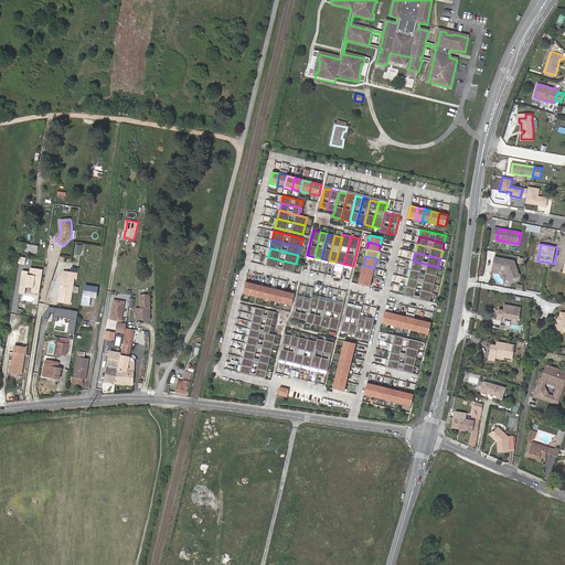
[(294,273),(296,264),(268,257),(266,266),(294,273)]
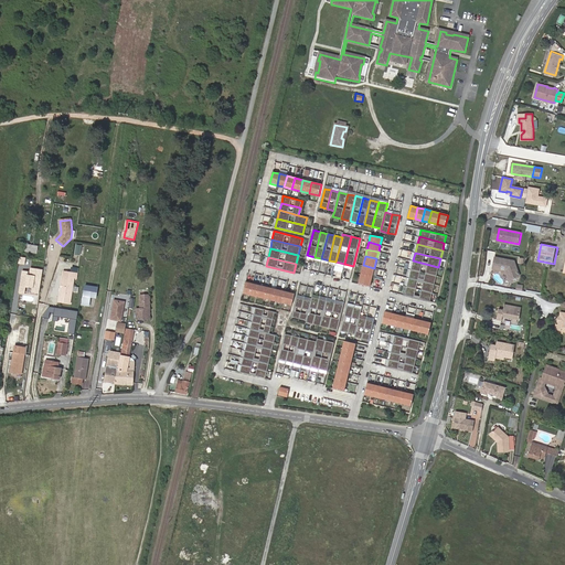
[(497,257),(494,268),(508,270),(510,279),(521,275),(515,262),(497,257)]
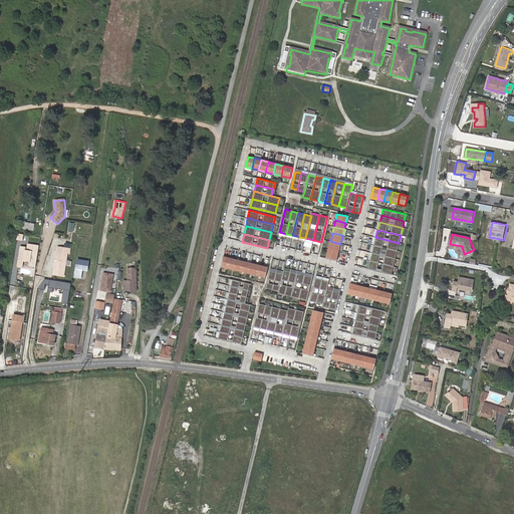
[(397,251),(399,243),(375,237),(373,245),(397,251)]
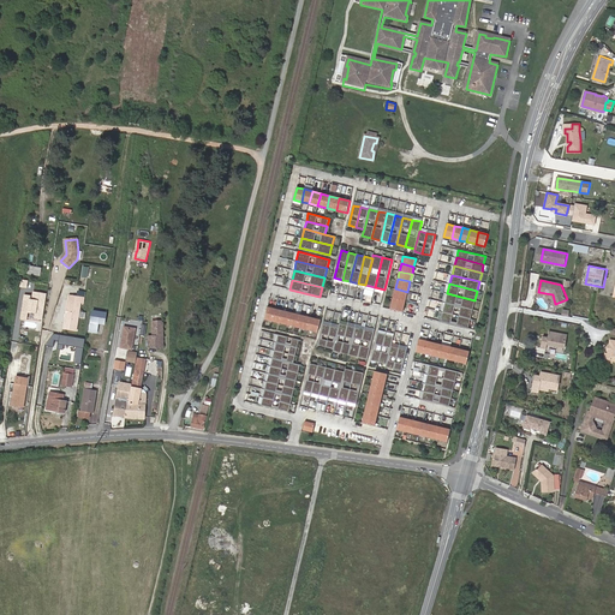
[(405,302),(407,292),(395,288),(393,299),(405,302)]
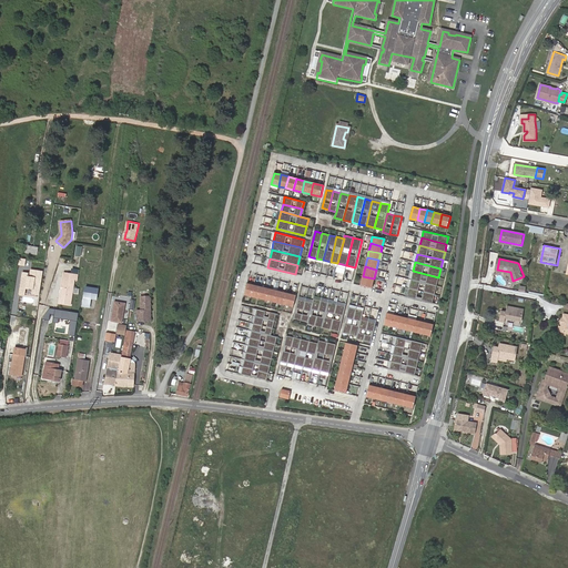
[(436,285),(438,277),(413,271),(412,280),(436,285)]
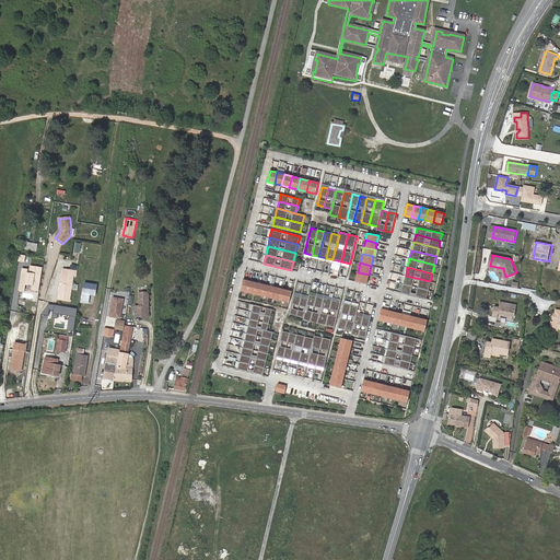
[(63,269),(62,275),(61,282),(62,283),(61,284),(60,286),(58,300),(70,302),(73,277),(77,277),(77,271),(63,269)]
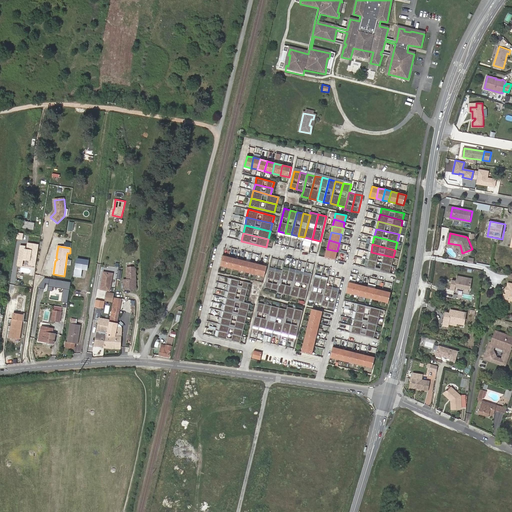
[(335,260),(337,251),(327,249),(325,257),(335,260)]
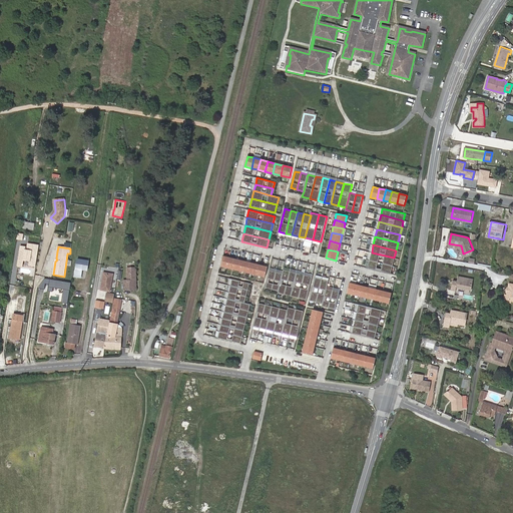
[(392,266),(394,258),(372,252),(370,261),(392,266)]
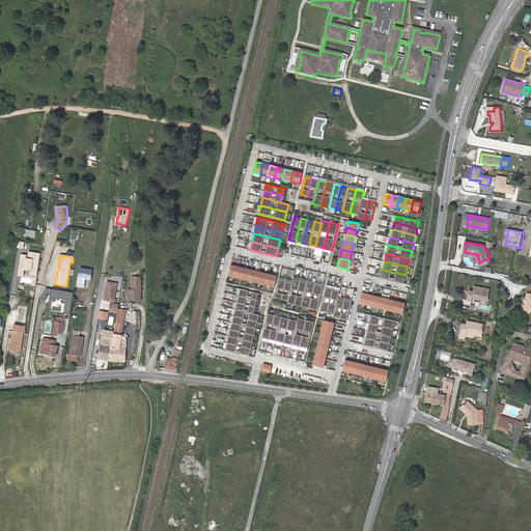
[(234,277),(238,267),(231,264),(228,275),(234,277)]
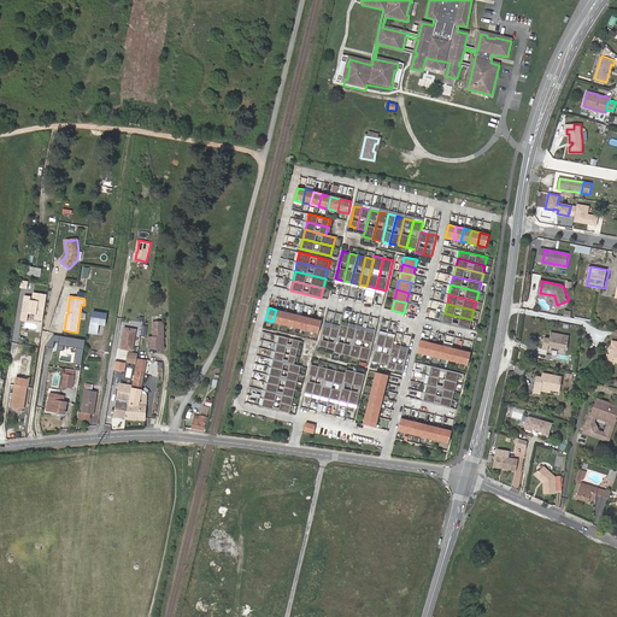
[(281,324),(283,311),(276,310),(272,322),(281,324)]
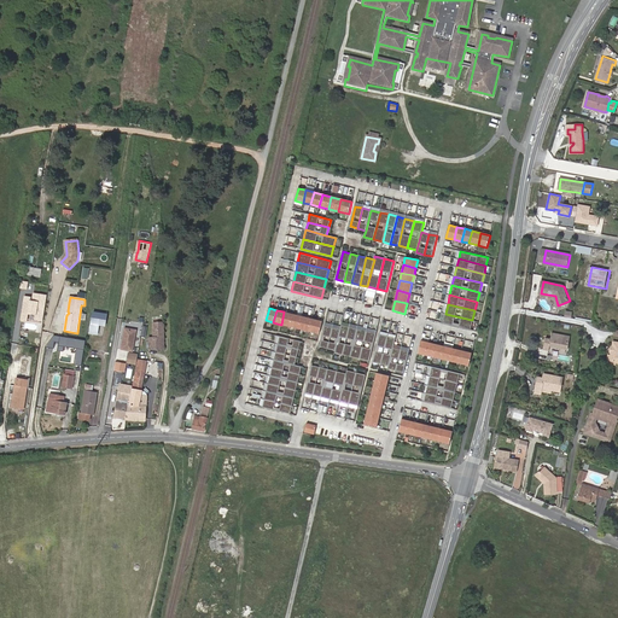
[(290,326),(293,314),(284,312),(281,325),(290,326)]
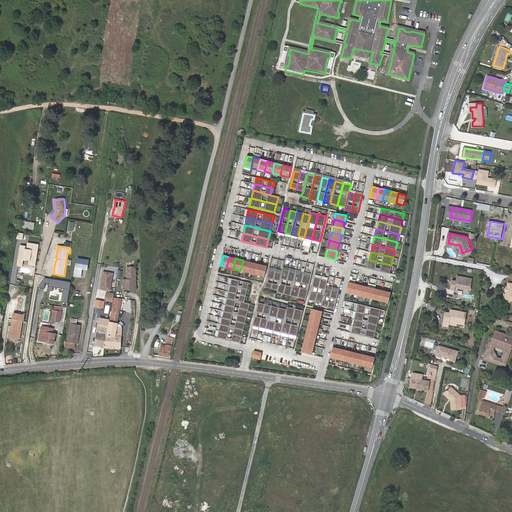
[(247,272),(250,262),(243,260),(240,270),(247,272)]
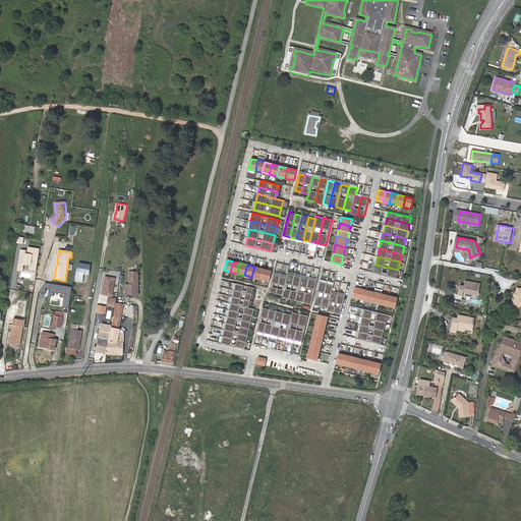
[(396,278),(398,270),(375,265),(373,272),(396,278)]
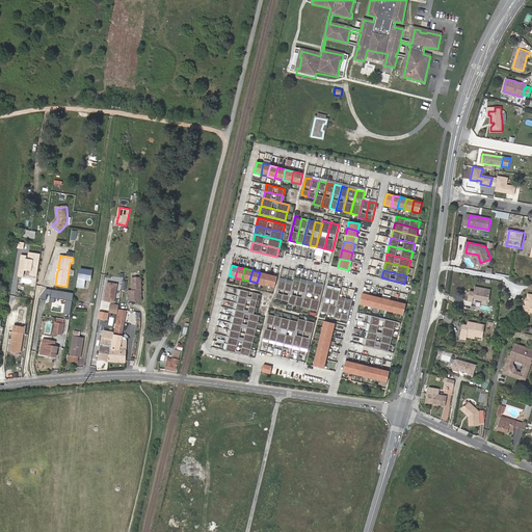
[(81,271),(79,282),(85,283),(90,284),(92,273),(81,271)]
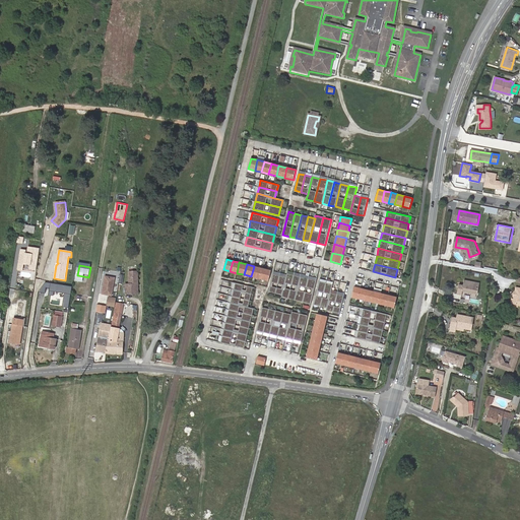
[(260,278),(262,268),(254,266),(251,276),(260,278)]
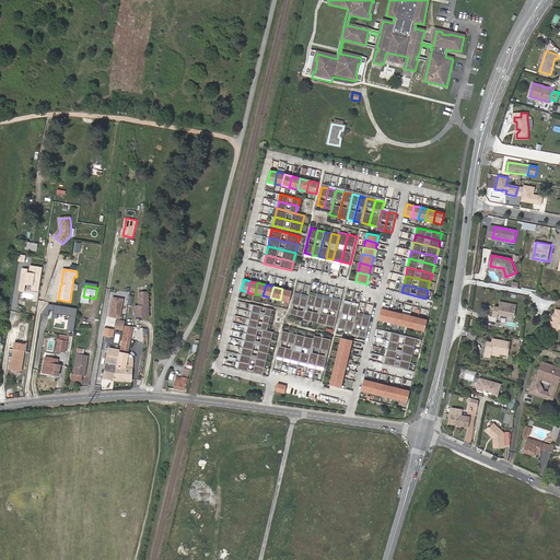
[(289,302),(292,291),(282,289),(280,300),(289,302)]
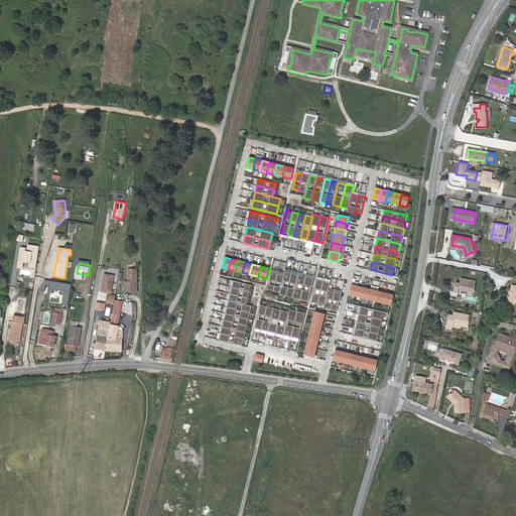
[(125,291),(137,291),(137,281),(135,281),(135,279),(137,278),(137,270),(135,269),(128,269),(128,282),(125,282),(125,291)]
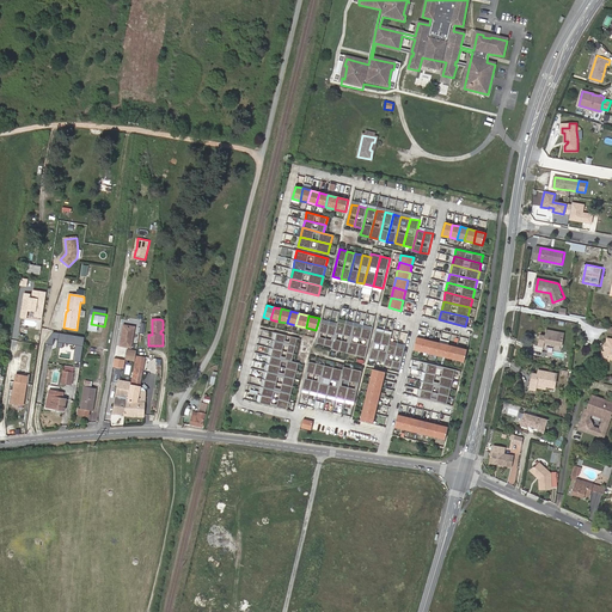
[(340,352),(346,324),(338,322),(337,326),(336,329),(332,347),(331,349),(340,352)]
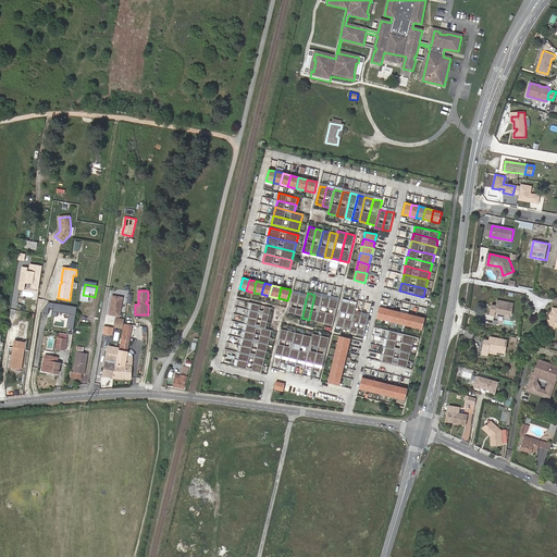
[(295,314),(299,295),(293,294),(287,312),(295,314)]
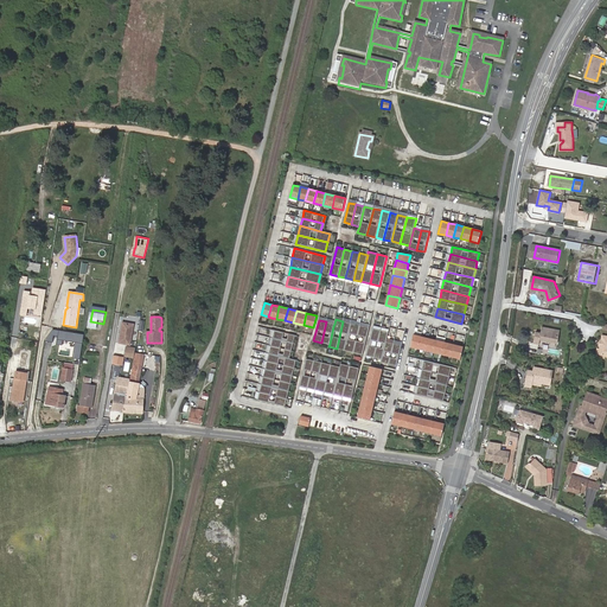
[(134,324),(123,321),(119,343),(131,344),(134,324)]
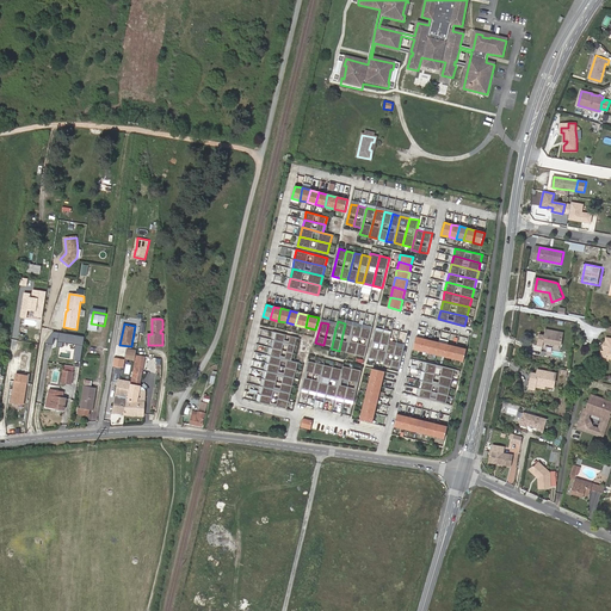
[(335,328),(337,326),(328,323),(323,345),(332,346),(335,328)]
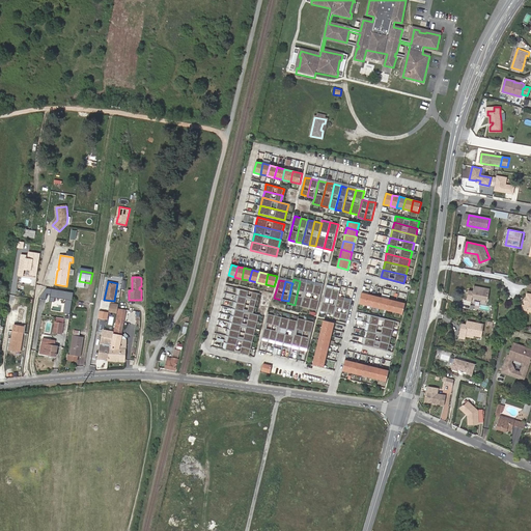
[(301,306),(307,282),(300,281),(295,305),(301,306)]
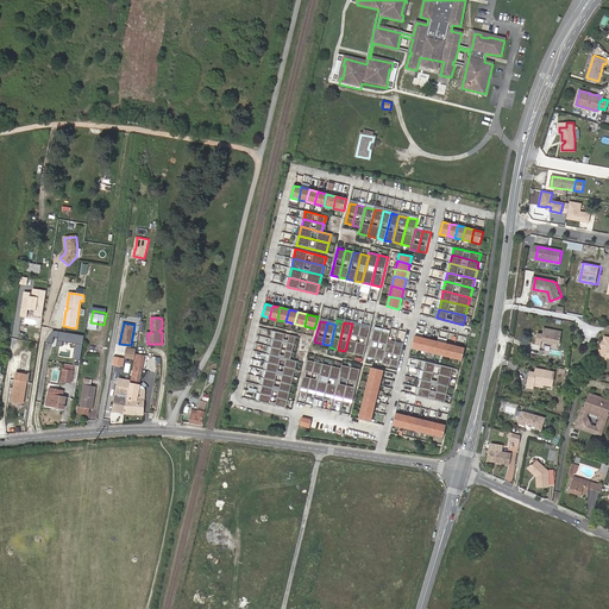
[(355,353),(360,326),(352,324),(345,351),(355,353)]
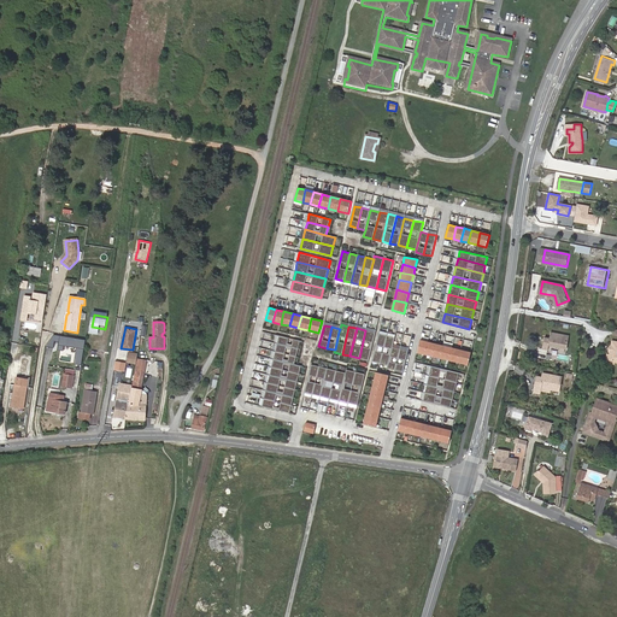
[(369,360),(375,333),(365,330),(359,358),(369,360)]
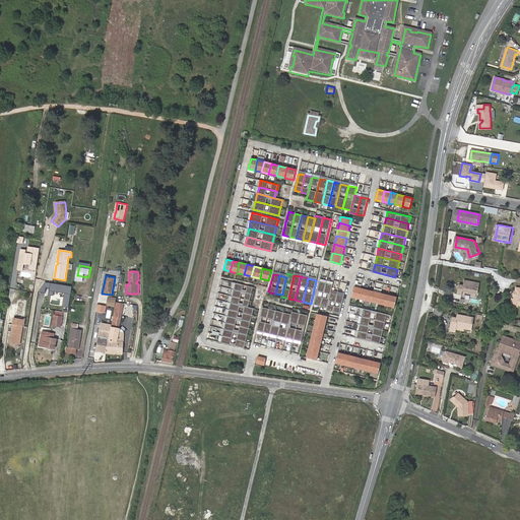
[(471,291),(471,294),(478,295),(481,283),(466,280),(464,285),(460,284),(458,295),(462,296),(463,291),(469,293),(469,291),(471,291)]
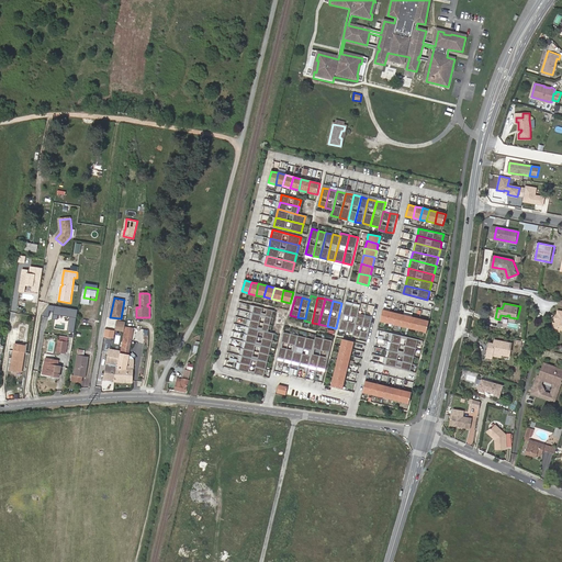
[(346,332),(352,306),(345,304),(339,329),(346,332)]
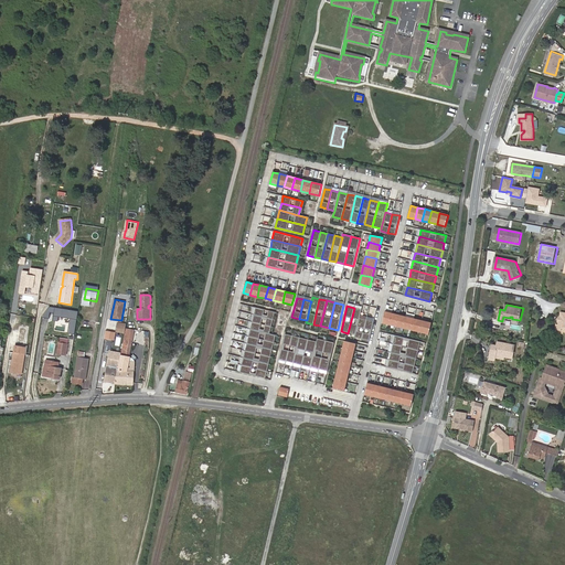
[(273,319),(275,312),(256,307),(254,315),(273,319)]
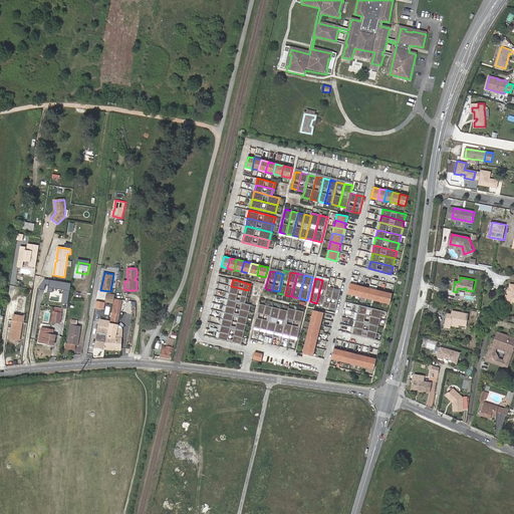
[(326,289),(328,281),(322,280),(316,303),(323,304),(326,289)]
